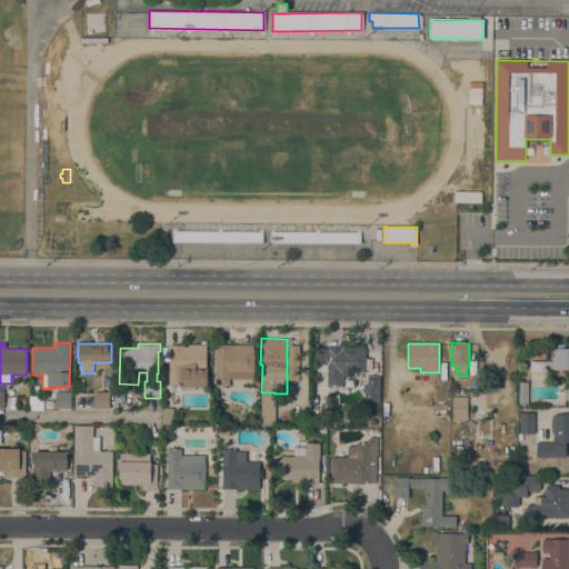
[(206,369),(207,369),(207,387),(195,387),(195,391),(181,391),(181,387),(178,387),(178,385),(169,385),(169,345),(183,345),(207,345),(206,369)]
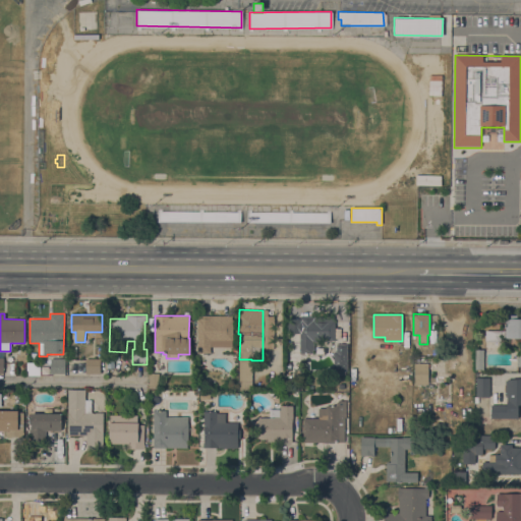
[(231,315),(231,320),(233,320),(232,340),(232,347),(210,347),(210,353),(197,353),(197,315),(231,315)]
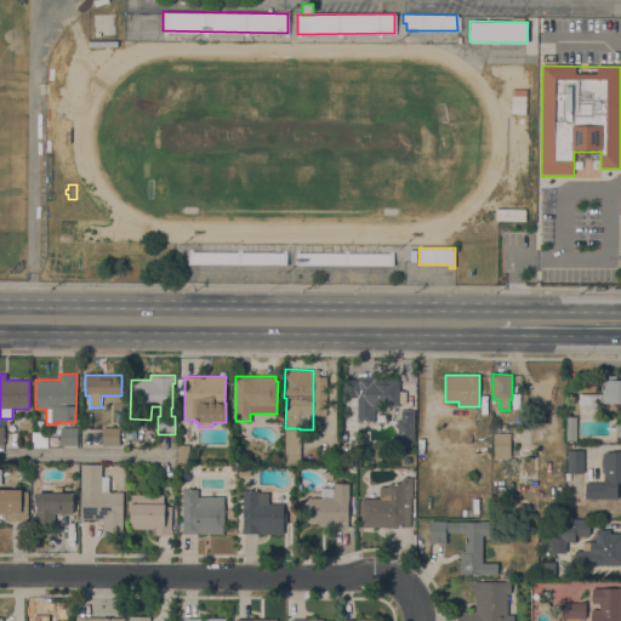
[(620,403),(602,403),(602,376),(616,376),(616,381),(620,381),(620,403)]
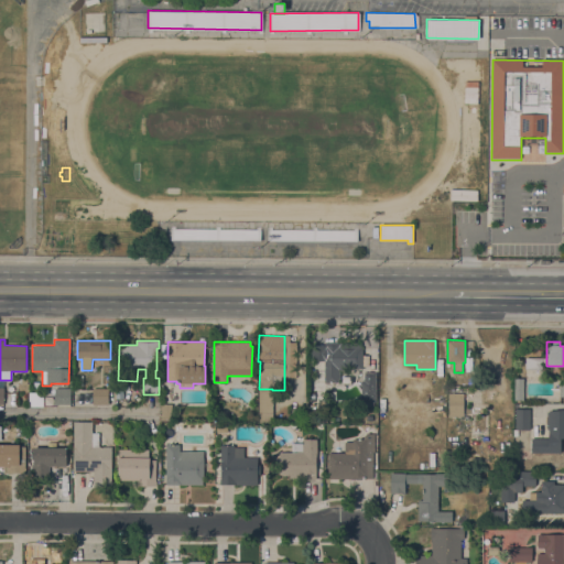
[(361,343),(361,347),(362,347),(362,369),(338,369),(338,383),(324,383),(325,343),(361,343)]
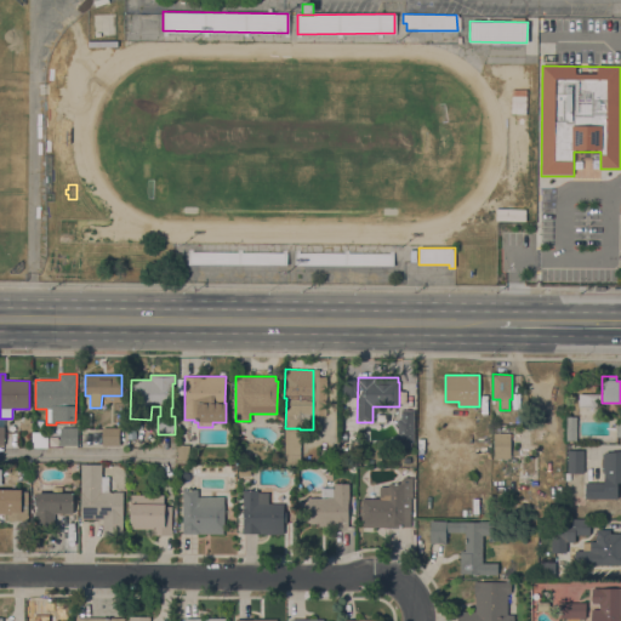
[(597,408),(579,408),(579,394),(597,394),(597,408)]
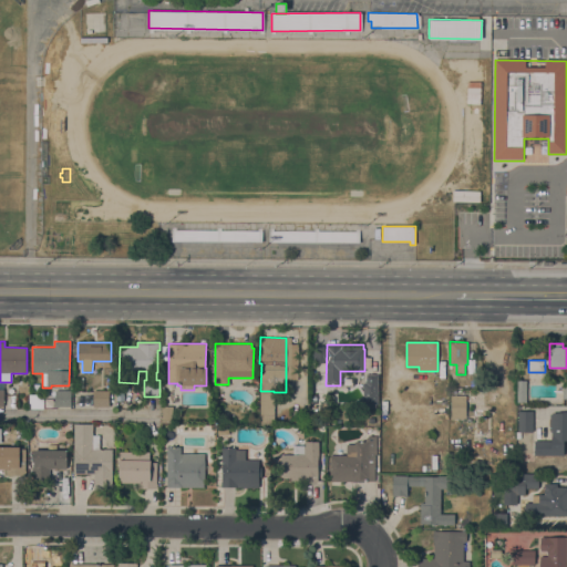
[(377,404),(362,404),(363,382),(366,383),(367,374),(378,374),(377,404)]
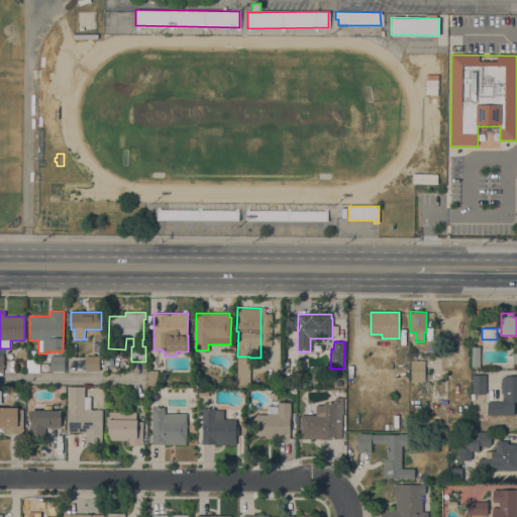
[(480,367),(471,367),(472,346),(480,346),(480,367)]
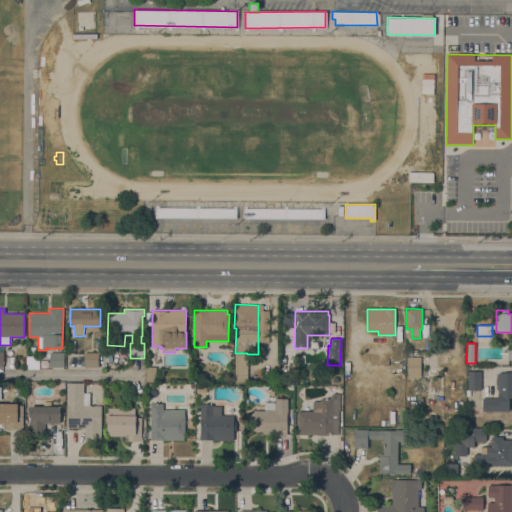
[(49,367),(49,353),(64,353),(64,367),(49,367)]
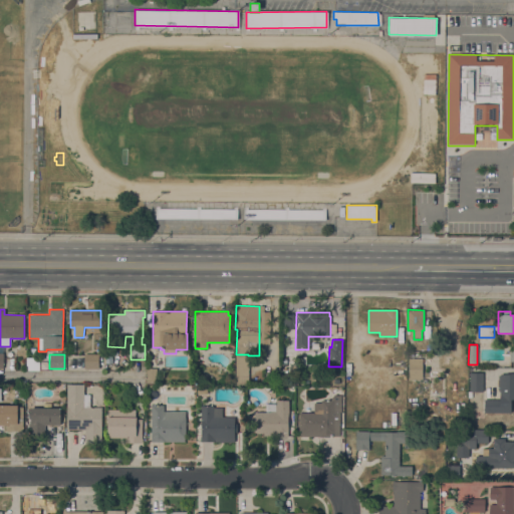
[(98,369),(84,369),(84,354),(98,354),(98,369)]
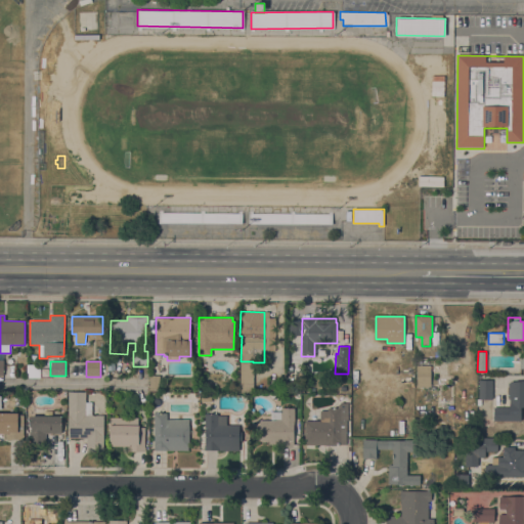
[(253,393),(239,392),(239,362),(253,362),(253,384),(253,393)]
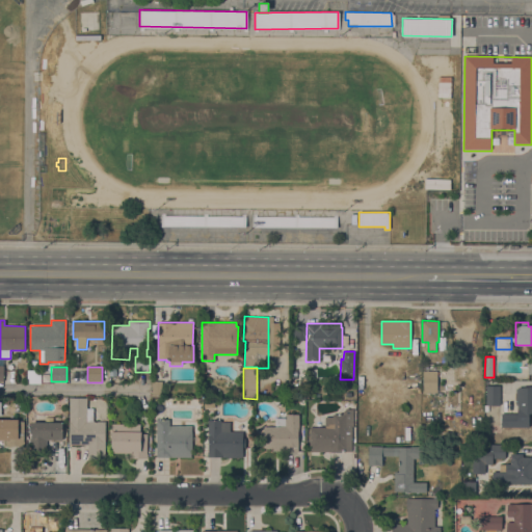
[(28,383),(28,370),(41,371),(41,383),(28,383)]
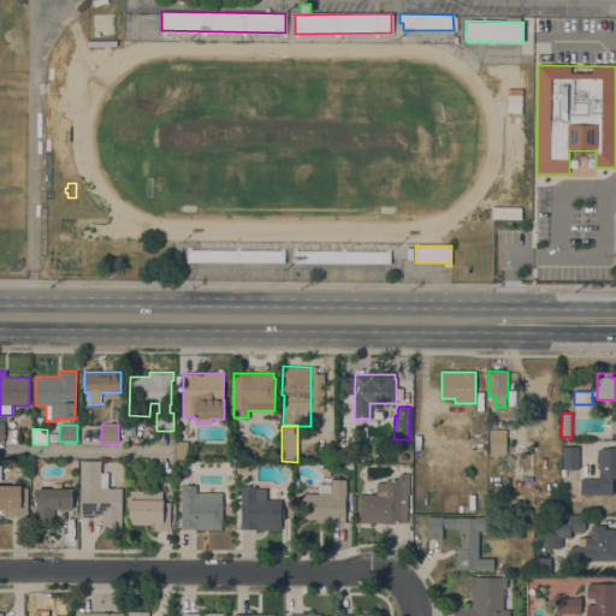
[(505,456),(490,456),(490,430),(507,430),(505,456)]
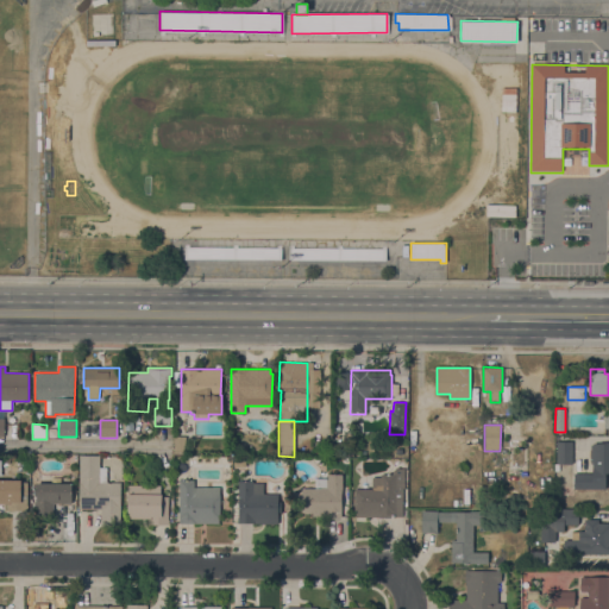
[(389,434),(390,452),(403,451),(403,434),(389,434)]
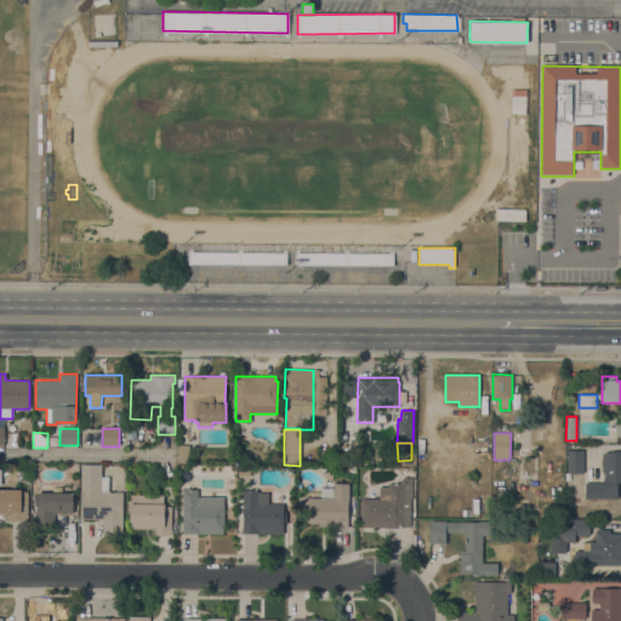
[(177,444),(189,445),(189,463),(177,463),(177,444)]
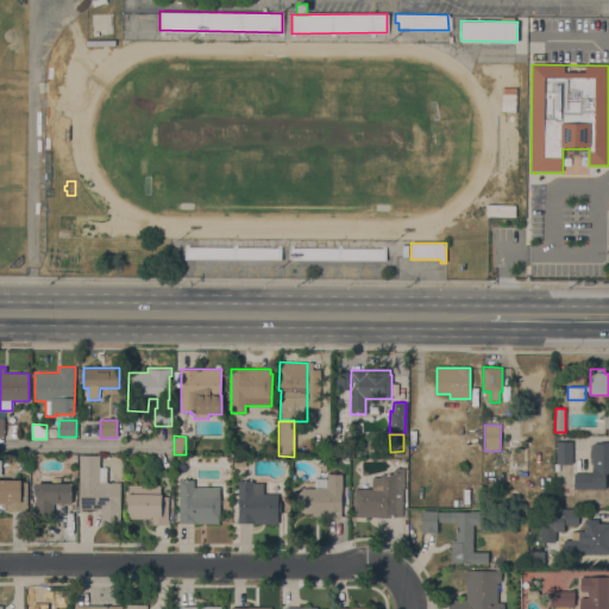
[(572,464),(556,464),(557,441),(572,441),(572,464)]
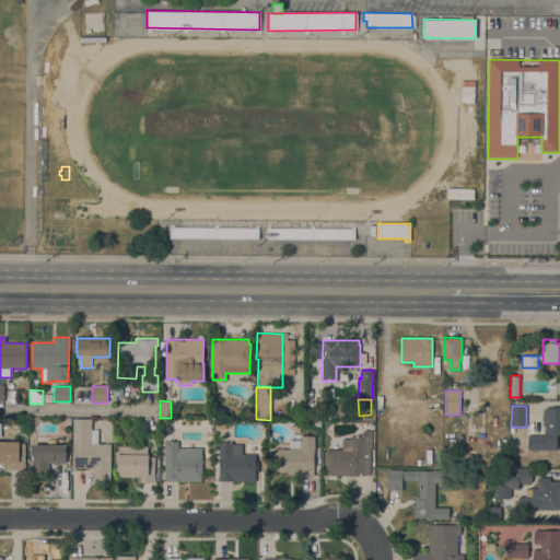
[(559,435),(557,435),(557,450),(527,450),(527,435),(544,435),(545,424),(543,424),(544,409),(545,409),(545,407),(550,408),(550,407),(559,407),(559,435)]
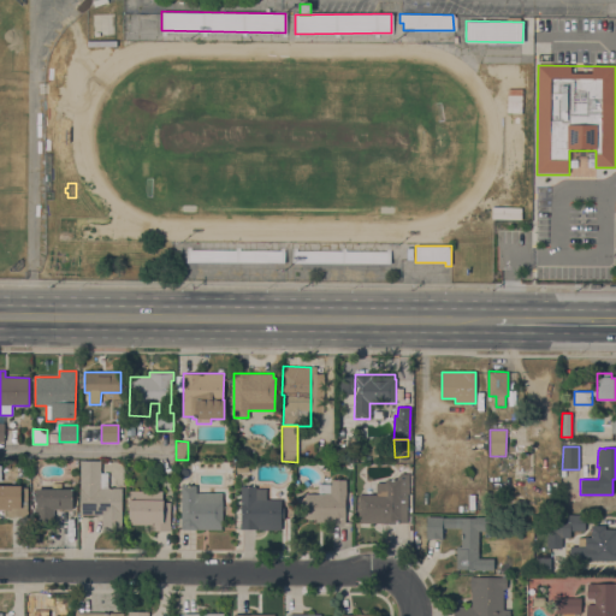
[(101,461),(101,473),(108,473),(108,489),(122,489),(122,531),(112,531),(112,533),(101,533),(102,515),(80,515),(81,461),(101,461)]
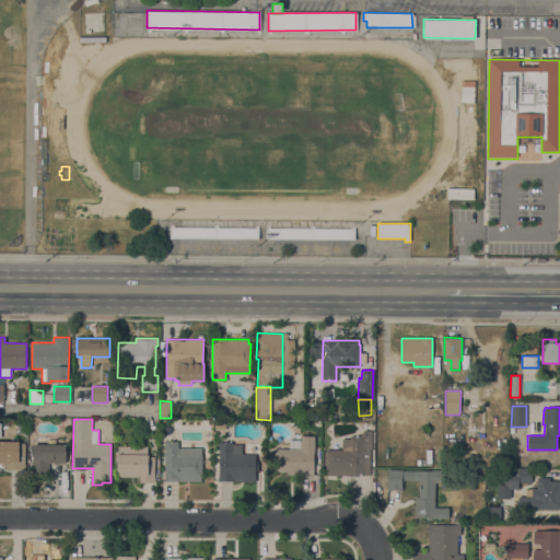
[(364,430),(372,430),(371,450),(370,450),(370,476),(359,475),(359,476),(326,476),(326,450),(341,450),(342,439),(352,439),(352,435),(361,435),(361,433),(364,430)]
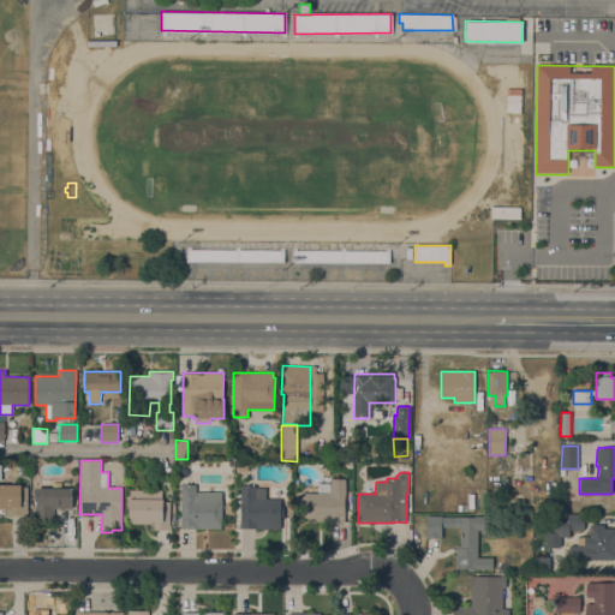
[(304,523),(304,494),(318,494),(318,484),(330,484),(330,479),(346,479),(346,500),(345,500),(345,523),(304,523)]
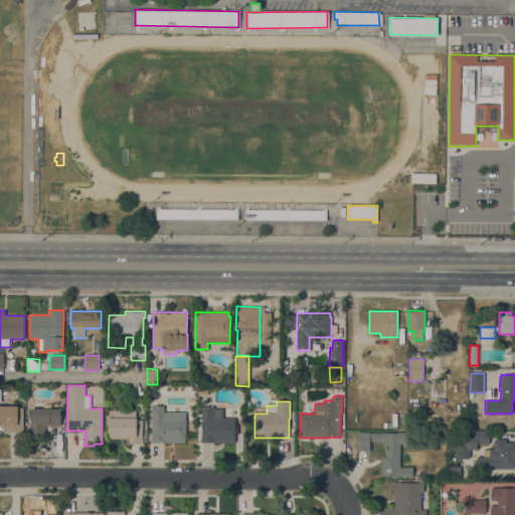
[(165,417),(170,417),(170,418),(186,418),(186,440),(185,440),(185,443),(151,443),(152,405),(164,405),(164,412),(165,412),(165,417)]
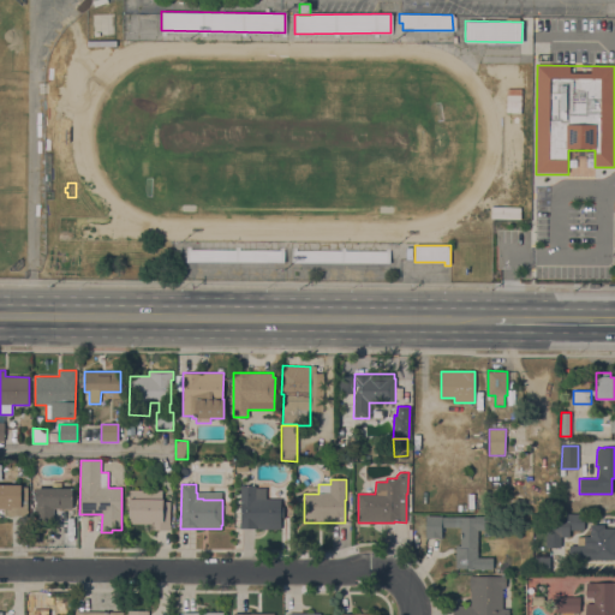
[(27,517),(7,515),(7,509),(0,508),(0,485),(28,487),(27,517)]
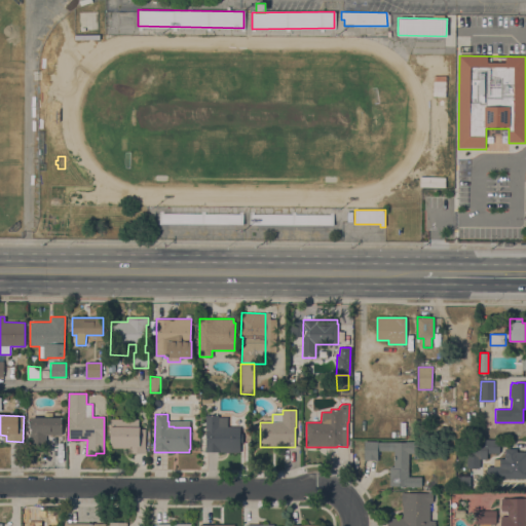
[(239,453),(204,452),(205,415),(219,415),(219,418),(227,418),(227,426),(240,426),(239,453)]
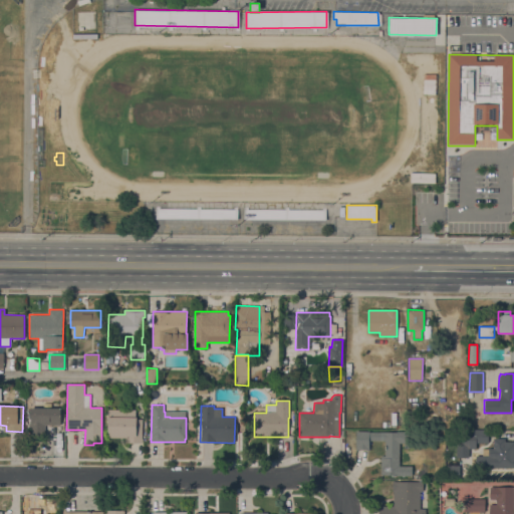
[(60,409),(60,425),(44,425),(44,438),(30,438),(30,408),(60,409)]
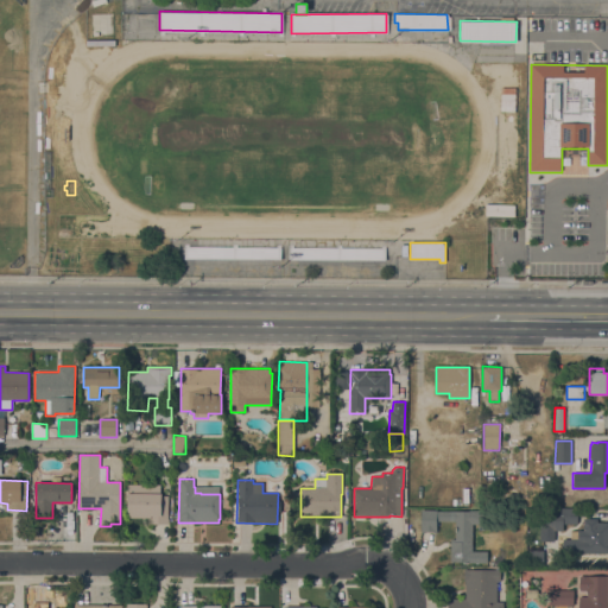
[(160,496),(168,496),(168,518),(169,518),(169,524),(147,524),(149,518),(127,518),(128,485),(160,485),(160,496)]
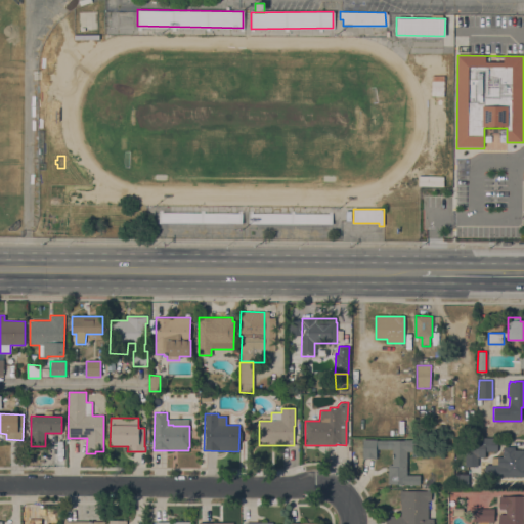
[(421,451),(406,451),(406,475),(420,475),(420,484),(388,484),(388,465),(392,465),(392,449),(376,449),(376,460),(374,460),(374,459),(364,459),(364,460),(362,460),(362,439),(421,440),(421,451)]
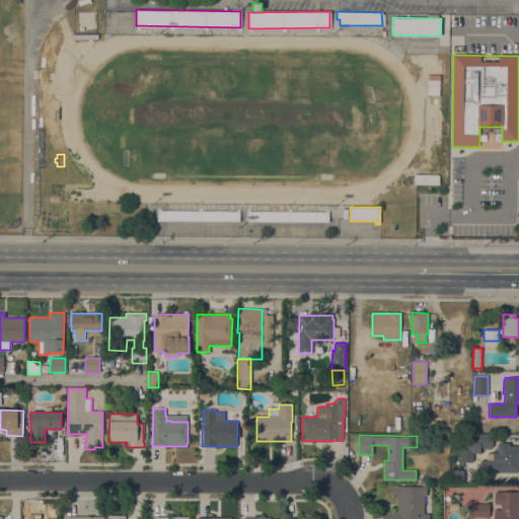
[(473,461),(460,461),(460,450),(463,450),(463,435),(493,435),(493,447),(480,447),(480,453),(473,453),(473,461)]
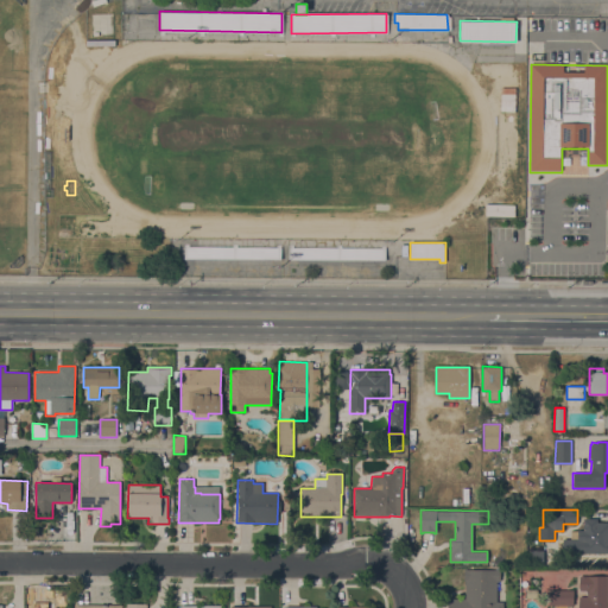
[(607,523),(607,553),(563,553),(563,539),(571,539),(571,532),(577,532),(577,531),(583,531),(583,518),(597,519),(597,523),(607,523)]
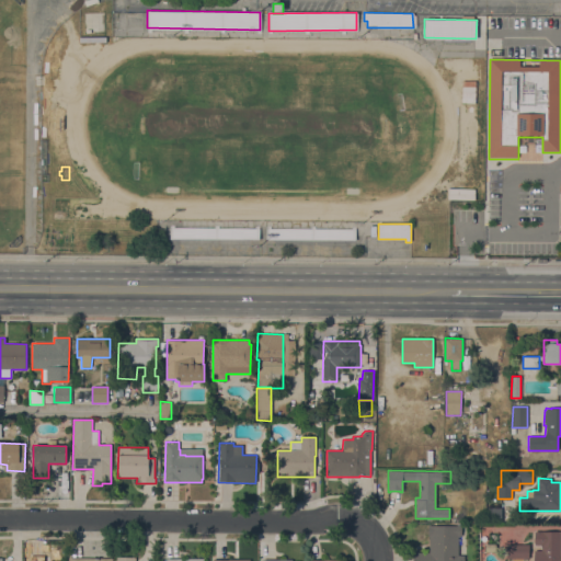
[(488,522),(488,507),(502,507),(501,523),(488,522)]
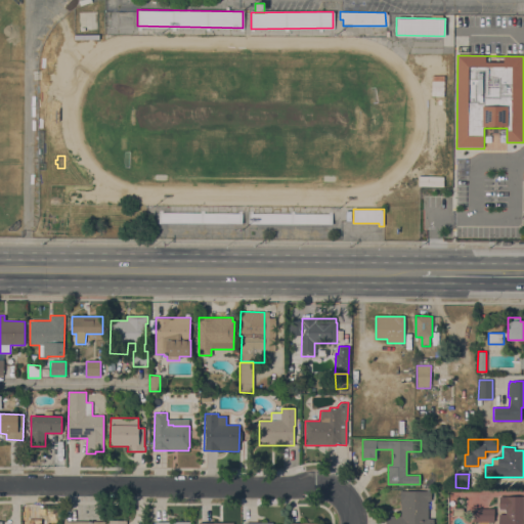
[(386,523),(386,516),(400,516),(401,499),(399,499),(399,491),(431,491),(431,501),(428,501),(428,519),(433,519),(433,523),(386,523)]
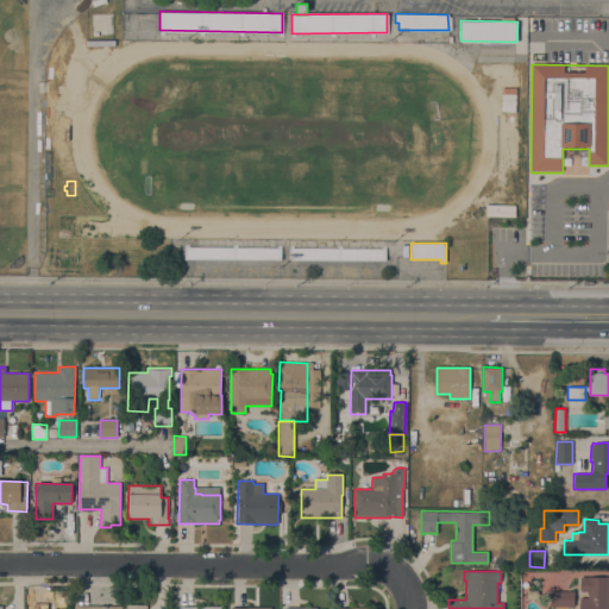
[(608,608),(579,608),(581,597),(588,597),(588,592),(581,592),(581,577),(608,577),(608,608)]
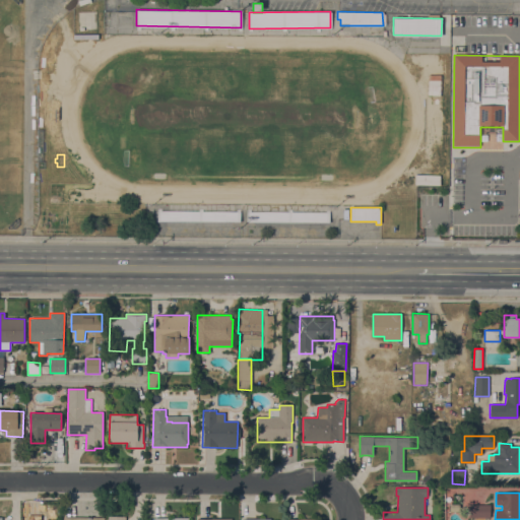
[(491,518),(469,518),(469,505),(491,505),(491,518)]
